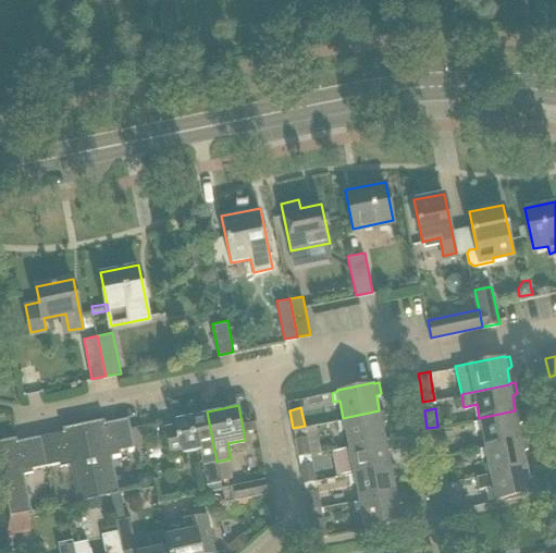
[(345,428),(348,445),(385,438),(384,437),(382,422),(386,419),(384,409),(379,410),(343,418),(336,419),(338,429),(345,428)]
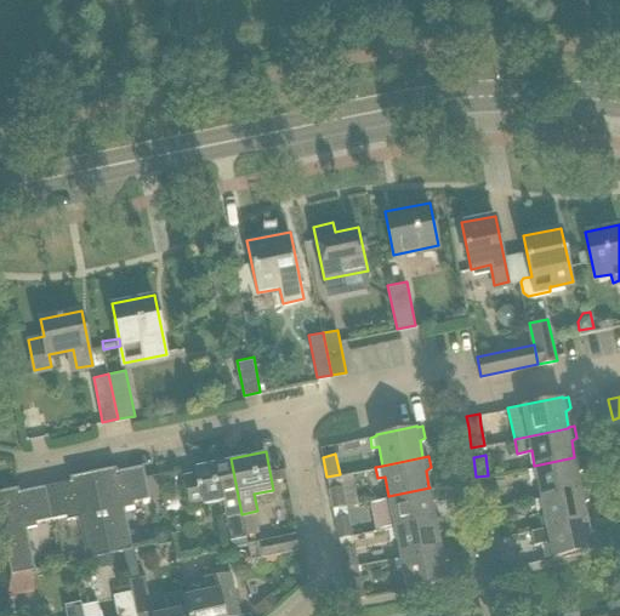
[(536,477),(540,496),(581,488),(580,488),(578,471),(582,468),(580,456),(574,457),(534,466),(528,467),(530,478),(536,477)]
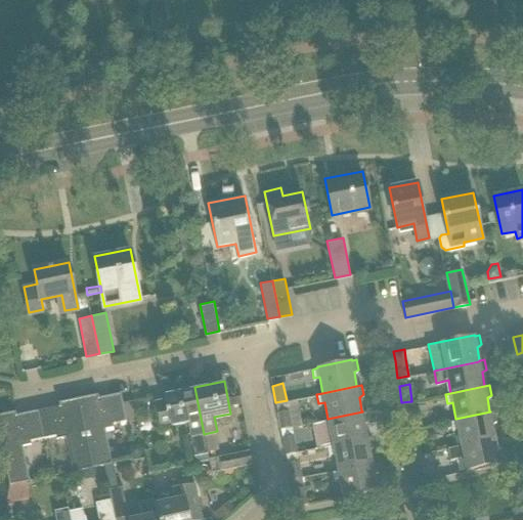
[(187,422),(194,455),(207,452),(204,434),(194,387),(165,393),(166,397),(155,399),(161,428),(187,422)]
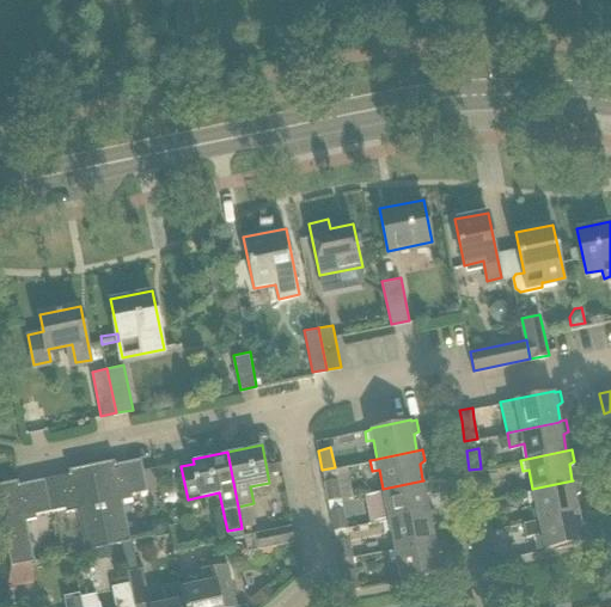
[(115,458),(91,463),(108,544),(132,539),(123,498),(134,496),(133,492),(148,490),(141,457),(115,463),(115,458)]
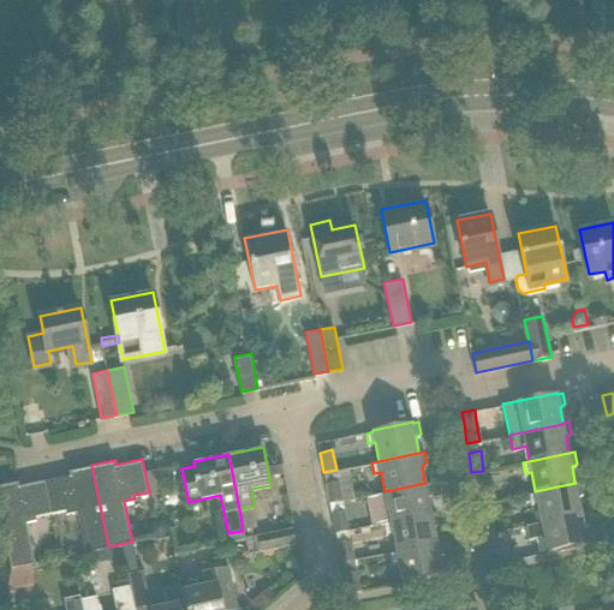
[(171,464),(156,466),(159,478),(173,476),(171,464)]
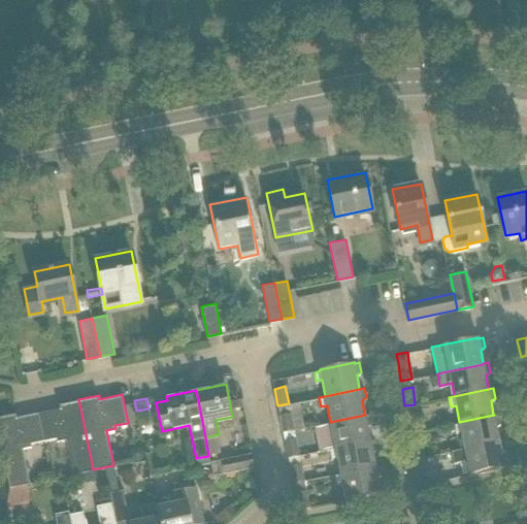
[(60,407),(38,412),(43,439),(56,437),(57,440),(66,438),(73,473),(93,469),(78,399),(59,403),(60,407)]
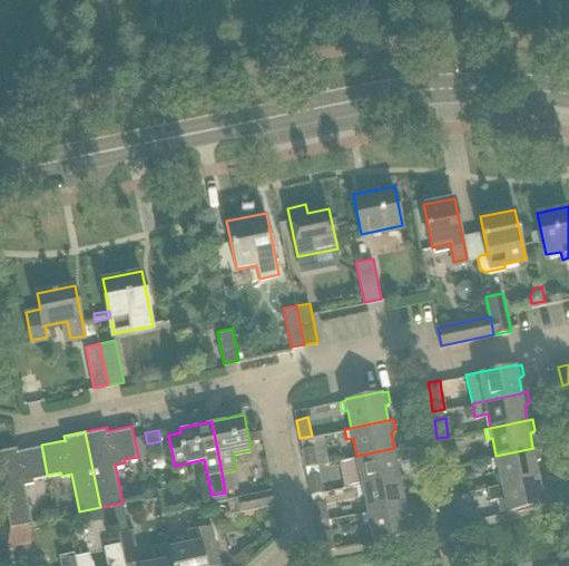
[(47,475),(41,445),(18,450),(17,446),(0,449),(0,477),(10,526),(32,521),(25,484),(35,481),(33,478),(47,475)]
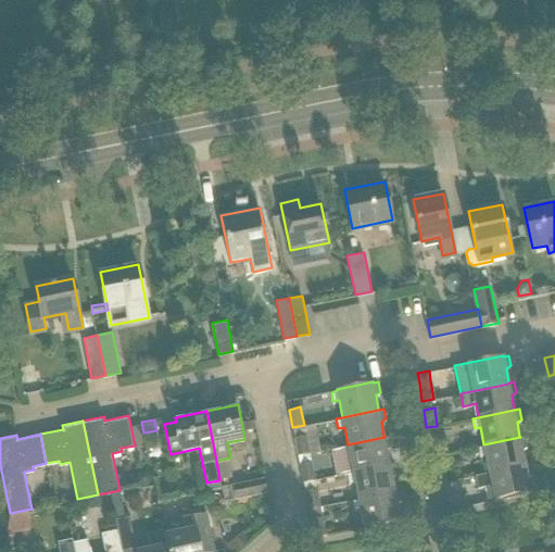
[(294,436),(299,454),(310,452),(305,434),(294,436)]
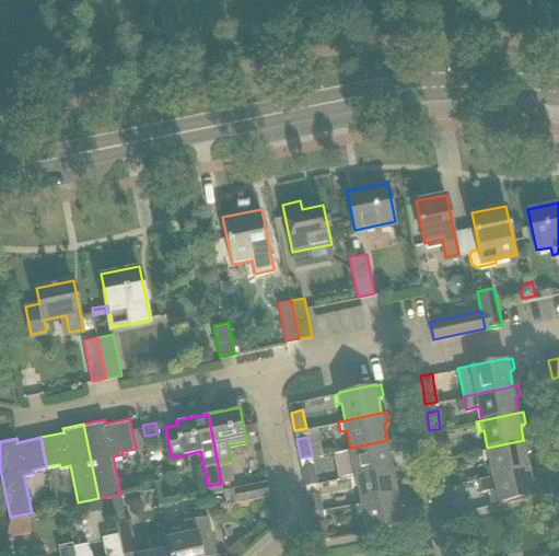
[(352,456),(356,474),(393,467),(392,466),(389,451),(394,449),(392,438),(386,439),(387,440),(350,448),(345,449),(347,458),(352,456)]
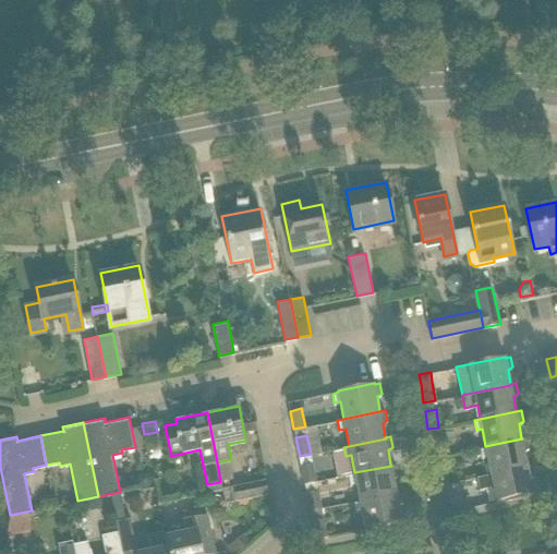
[(428,438),(432,456),(443,455),(440,436),(428,438)]
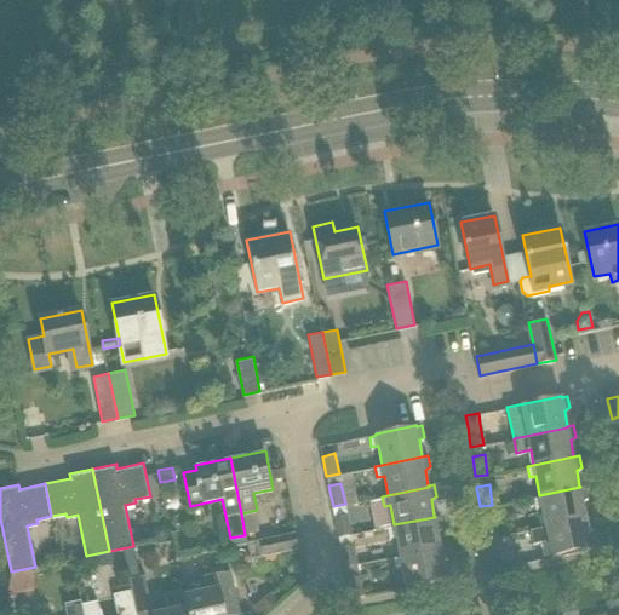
[(542,506),(545,524),(586,517),(585,516),(583,500),(588,496),(585,486),(579,487),(580,487),(539,495),(533,496),(536,507),(542,506)]
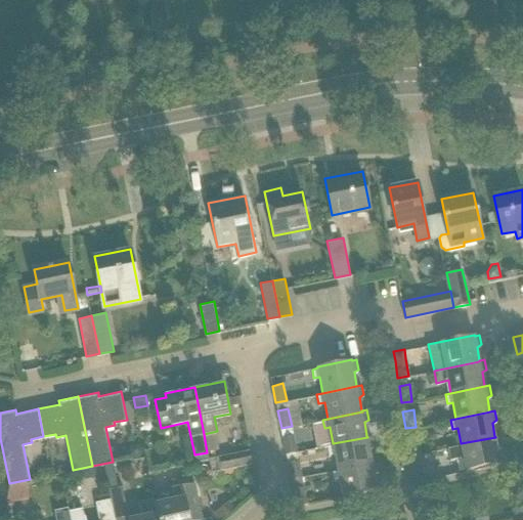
[(282,436),(287,452),(297,450),(293,434),(282,436)]
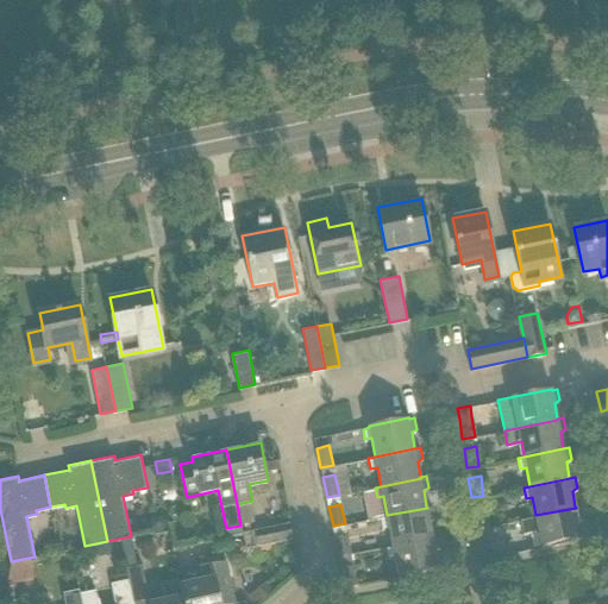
[(389,526),(393,545),(433,536),(432,536),(430,520),(434,517),(432,505),(426,507),(427,508),(387,515),(381,516),(383,527),(389,526)]
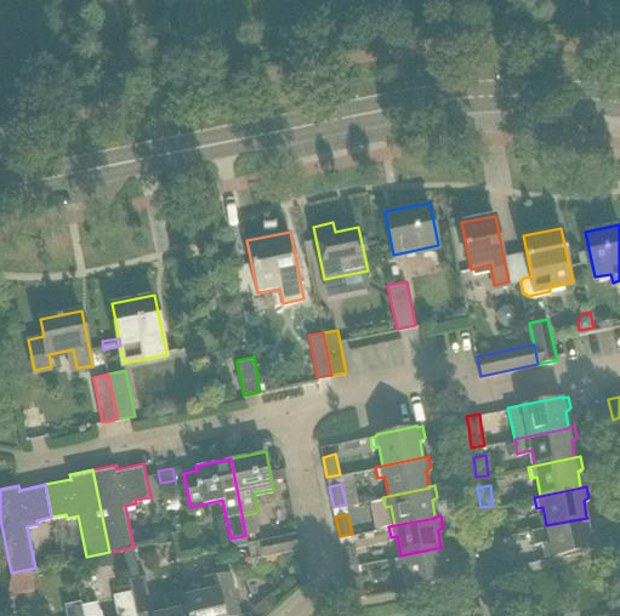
[(482,518),(485,537),(498,536),(495,515),(482,518)]
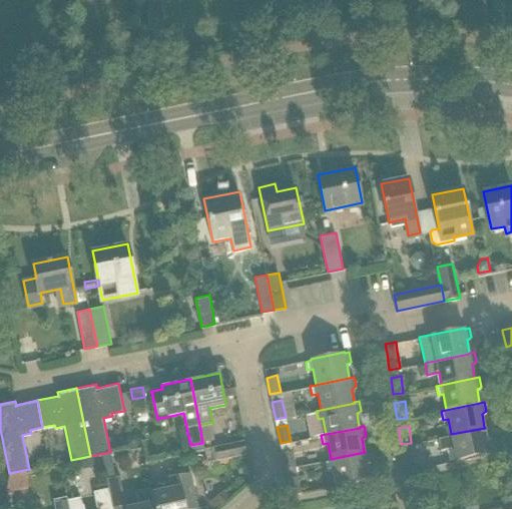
[(485,428),(451,434),(451,435),(438,437),(441,449),(453,447),(456,460),(490,453),(487,438),(491,436),(489,426),(484,427),(485,428)]
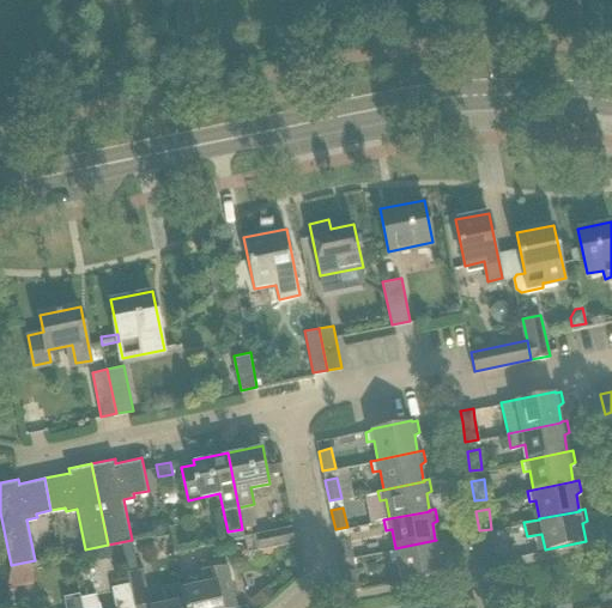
[(155,520),(151,526),(152,532),(157,535),(164,534),(168,529),(167,522),(161,518),(155,520)]
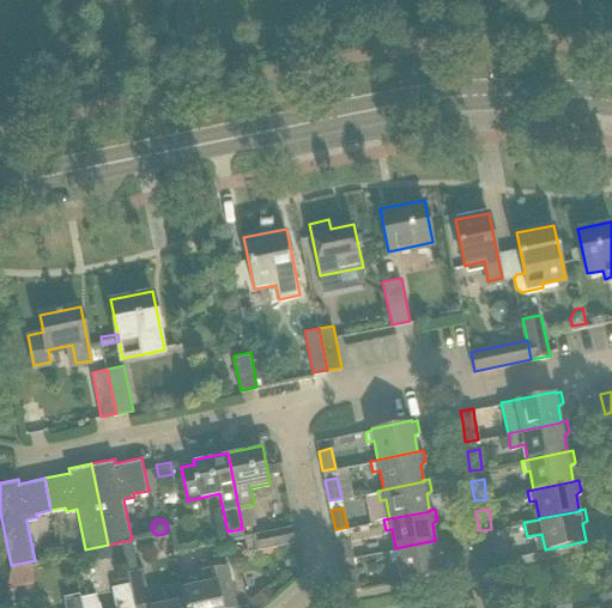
[(256,532),(260,548),(295,541),(291,526),(256,532)]
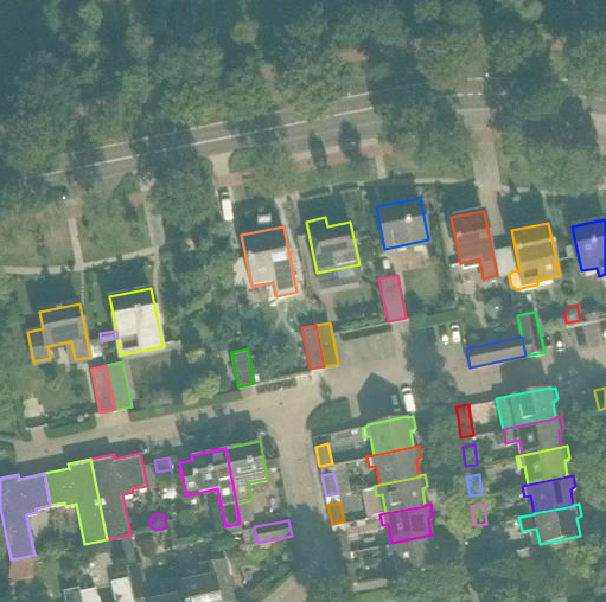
[(240,524),(225,526),(227,533),(242,531),(240,524)]
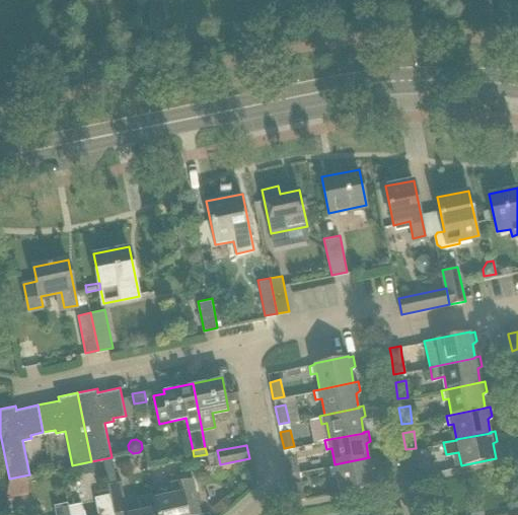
[(285,457),(289,473),(299,471),(296,455),(285,457)]
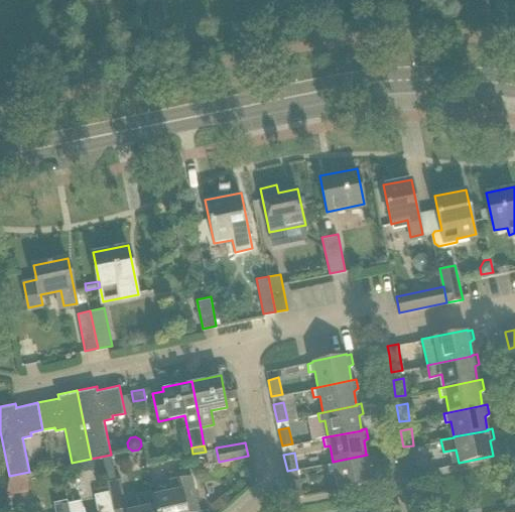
[(367,455),(333,462),(328,463),(329,472),(335,470),(338,488),(372,481),(369,466),(373,463),(371,454),(366,455),(367,455)]
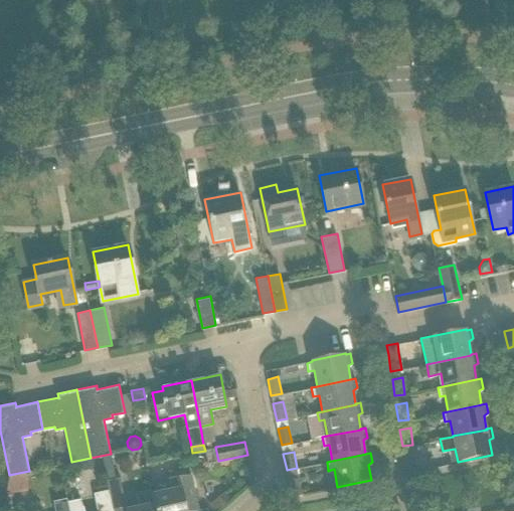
[(403,455),(406,472),(416,470),(414,454),(403,455)]
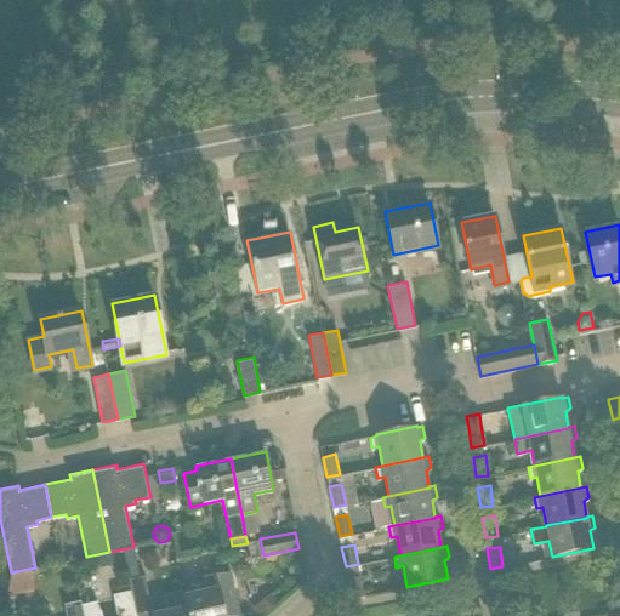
[(208,591),(185,595),(183,595),(187,615),(228,615),(240,614),(232,570),(204,576),(208,591)]
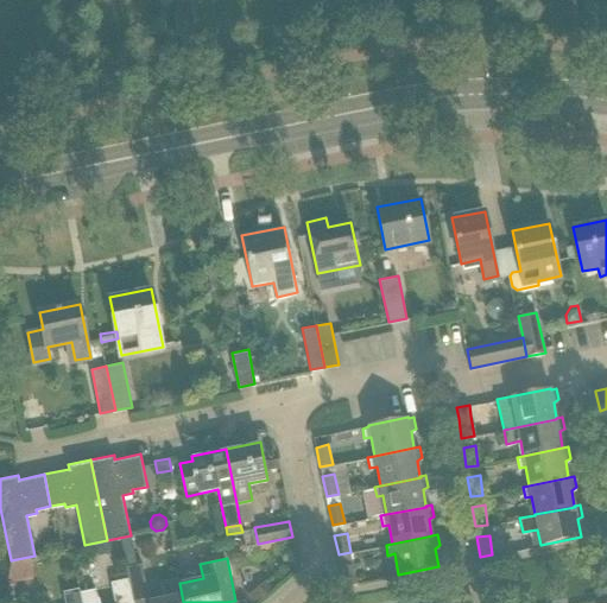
[(125,564),(128,577),(133,602),(134,602),(134,598),(149,596),(141,562),(125,564)]
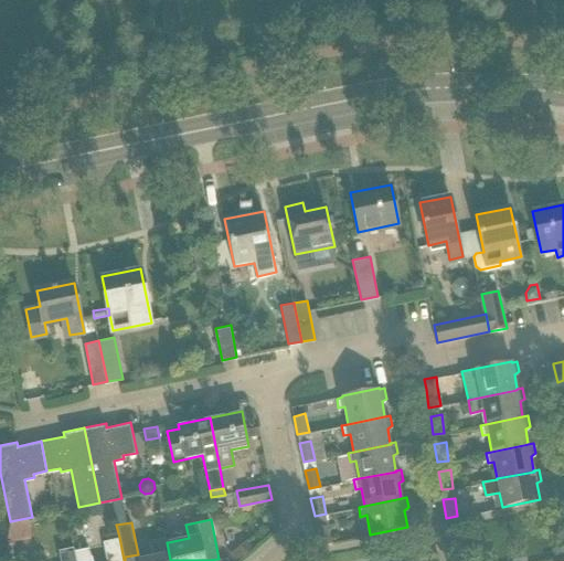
[(316,526),(320,544),(331,542),(328,524),(316,526)]
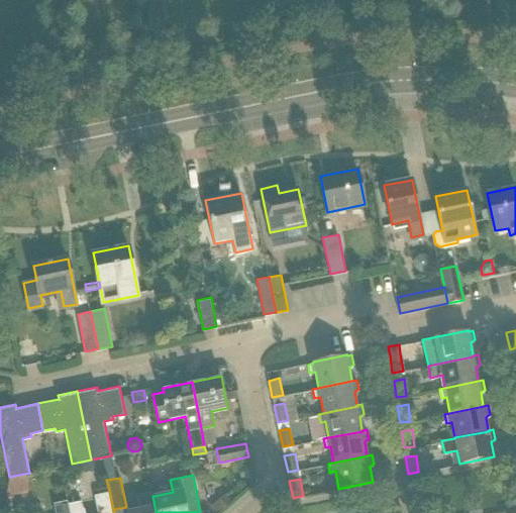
[(156,512),(152,496),(153,496),(152,490),(137,493),(141,509),(126,512),(156,512)]
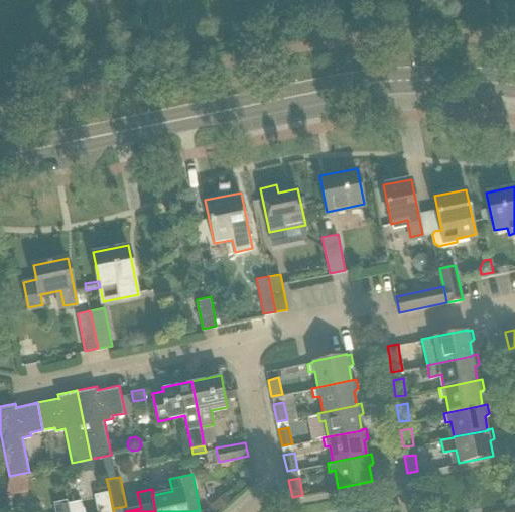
[(84,511),(83,505),(70,508),(70,511),(113,511),(109,490),(95,493),(98,511),(84,511)]
